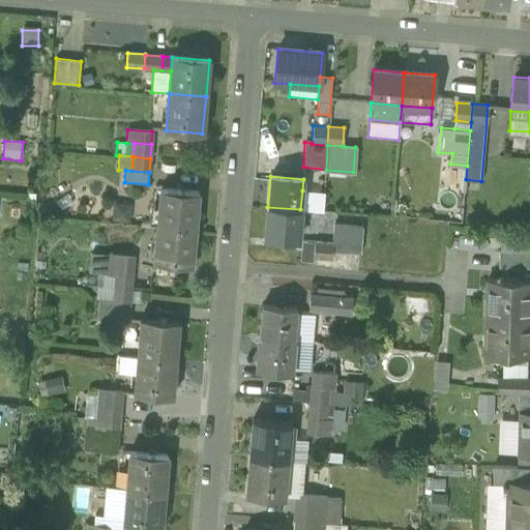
[(160,188),(157,226),(195,229),(198,192),(160,188)]
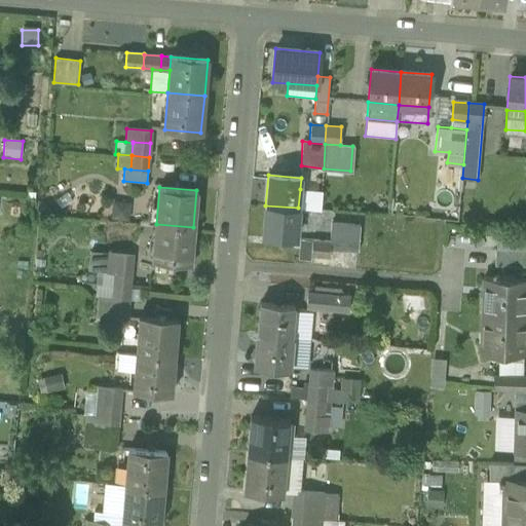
[(300,189),(298,208),(321,210),(323,191),(300,189)]
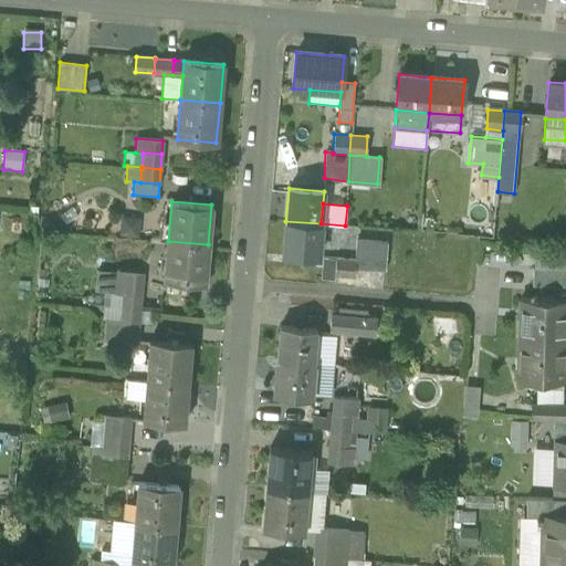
[(140,218),(121,216),(118,234),(138,238),(140,218)]
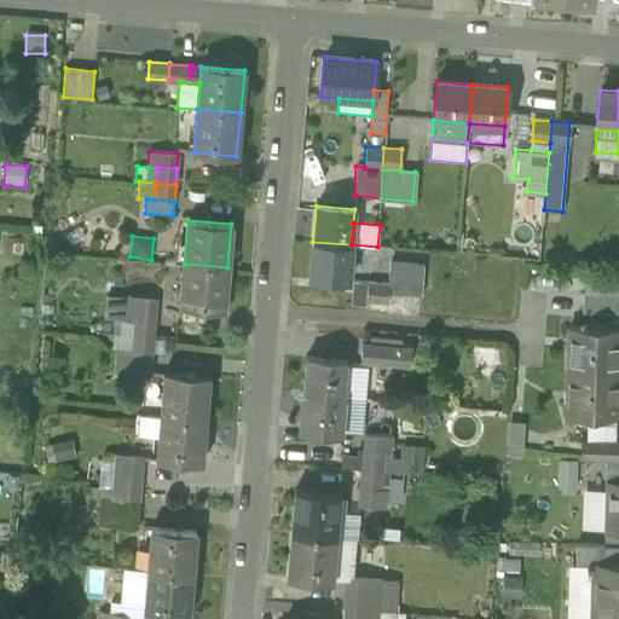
[(348,281),(351,244),(312,242),(310,277),(348,281)]
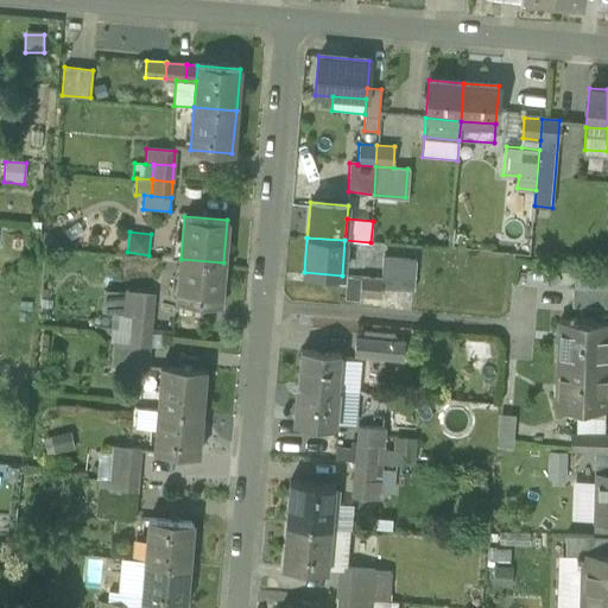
[(220,304),(223,263),(181,259),(177,301),(220,304)]
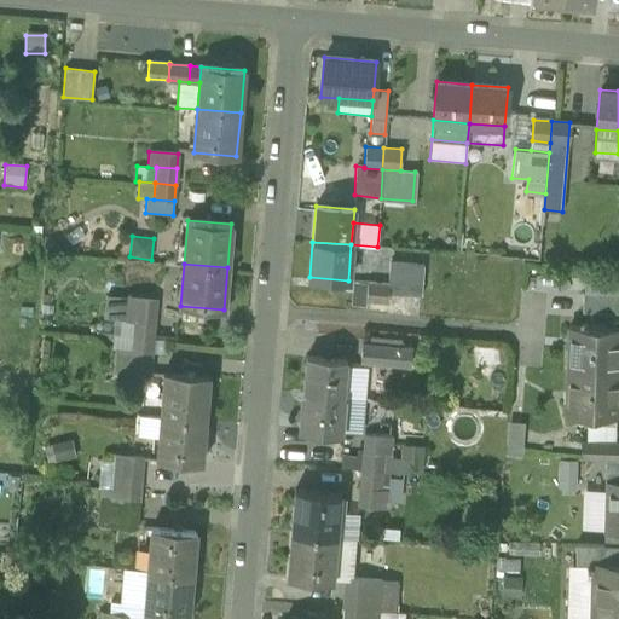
[(388,294),(421,296),(423,265),(389,264),(388,284),(389,284),(388,294)]
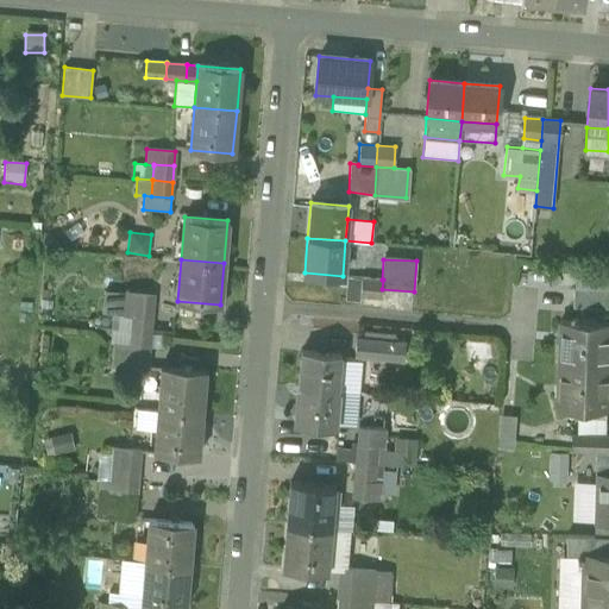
[(346,301),(360,302),(360,296),(362,277),(347,277),(346,301)]
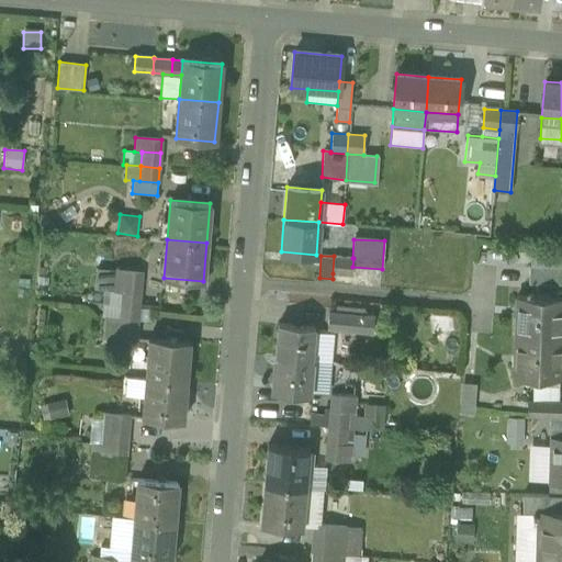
[(333,273),(352,276),(352,267),(353,258),(352,258),(334,256),(333,273)]
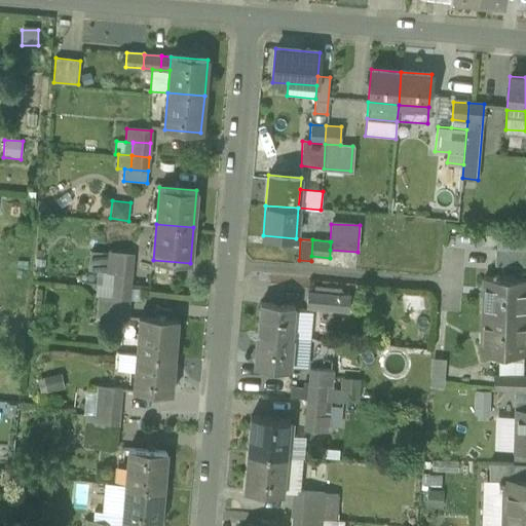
[(495,265),(525,266),(525,260),(525,250),(495,249),(495,265)]
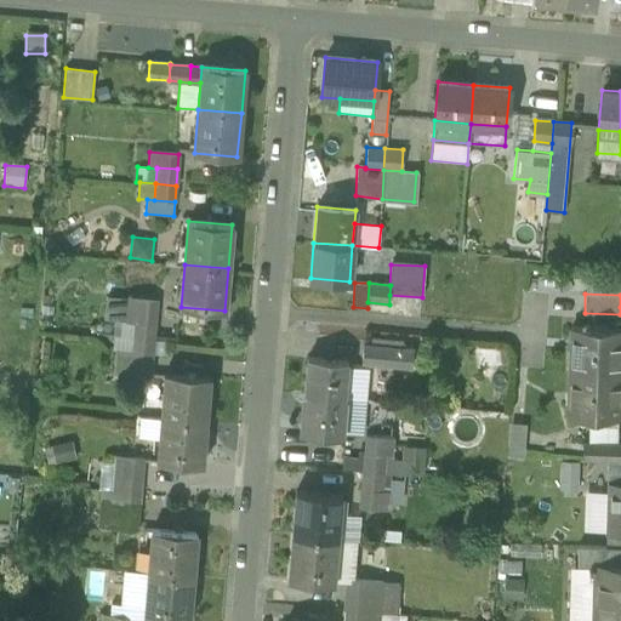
[(126,322),(127,296),(106,295),(103,320),(114,322),(126,322)]
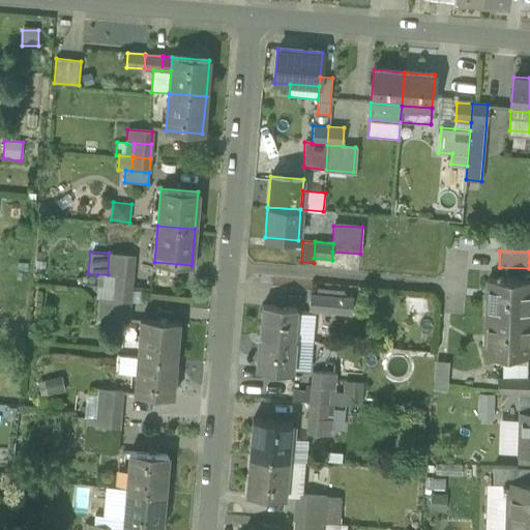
[(115,274),(133,276),(134,255),(109,253),(108,274),(115,275),(115,274)]
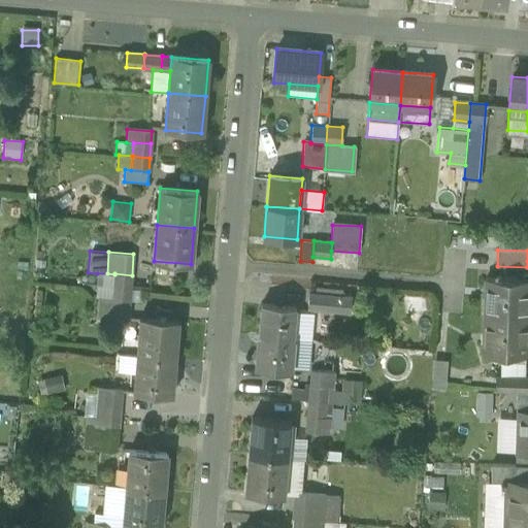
[(107,273),(97,273),(96,286),(113,287),(114,274),(107,273)]
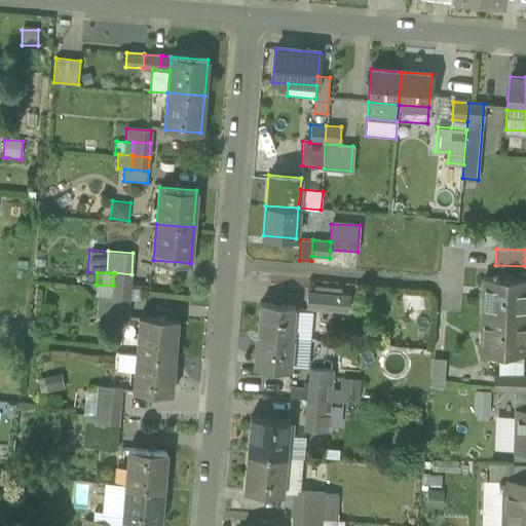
[(114,273),(113,286),(130,288),(132,274),(114,272),(114,273)]
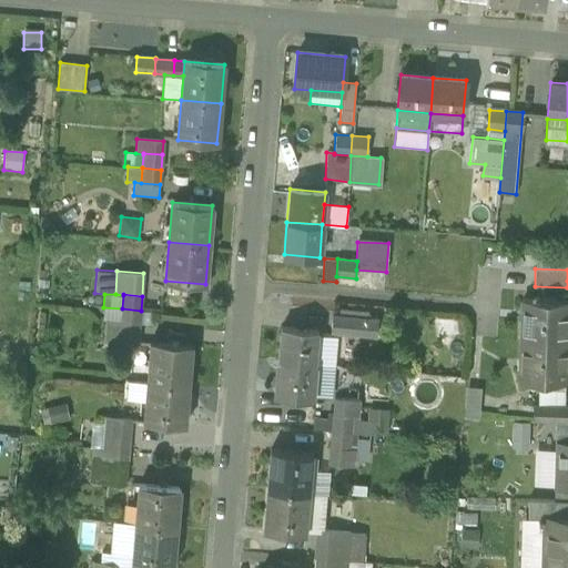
[(523,300),(521,341),(566,342),(567,321),(560,321),(561,301),(523,300)]
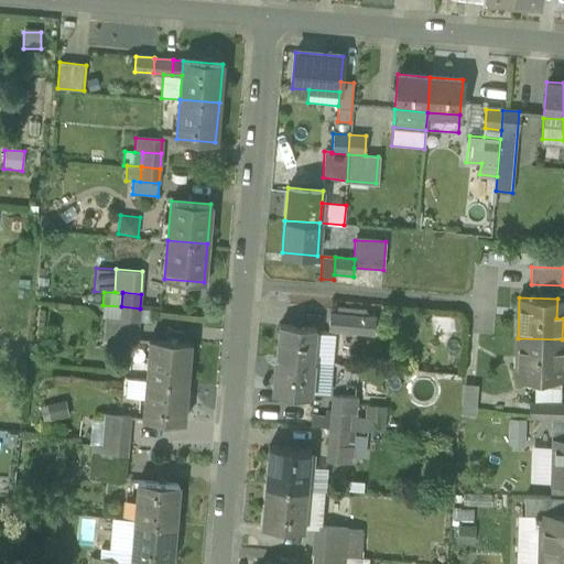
[(121,306),(102,305),(101,318),(107,318),(120,320),(121,306)]
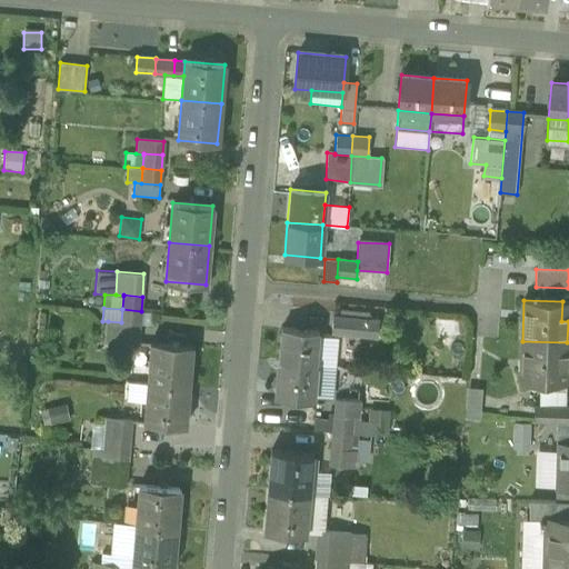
[(139,326),(141,311),(122,309),(121,322),(120,325),(139,326)]
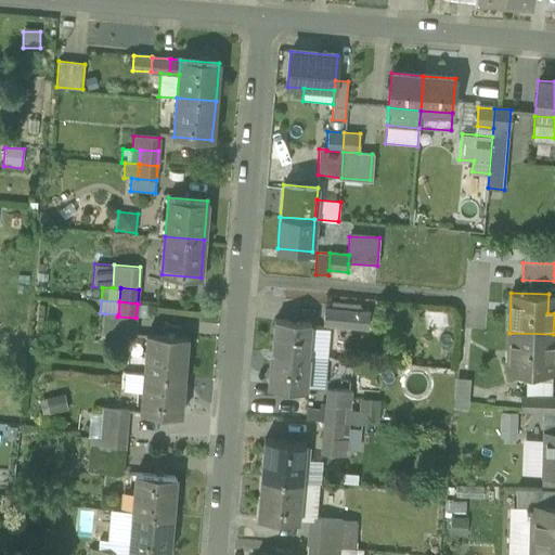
[(324,325),(343,326),(345,310),(325,308),(324,325)]
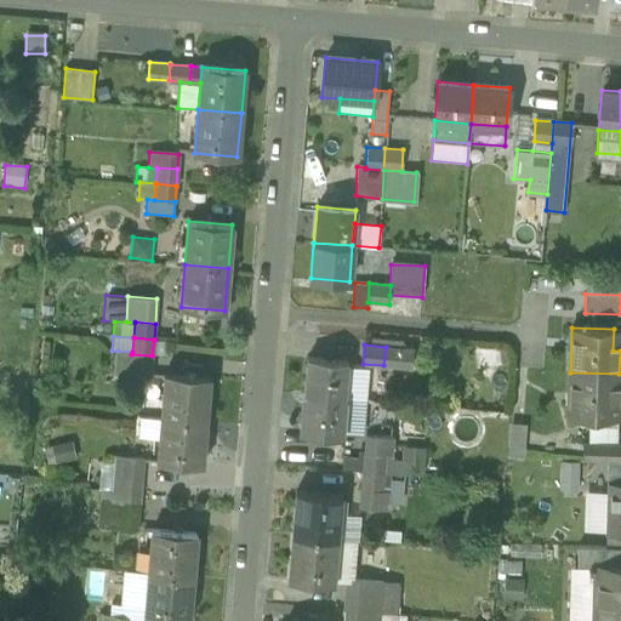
[(409,349),(386,347),(383,365),(408,368),(409,349)]
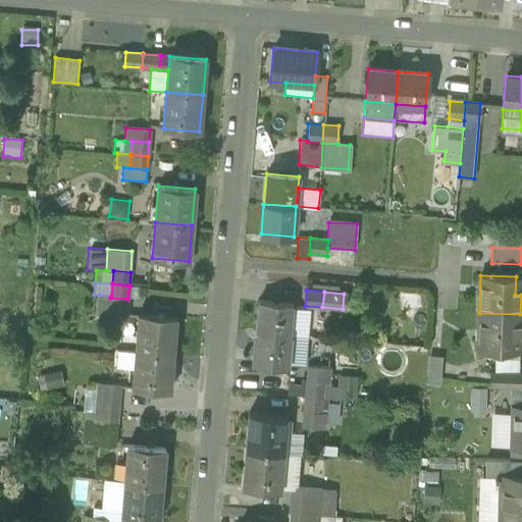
[(98,313),(126,315),(127,299),(110,298),(111,296),(99,295),(98,313)]
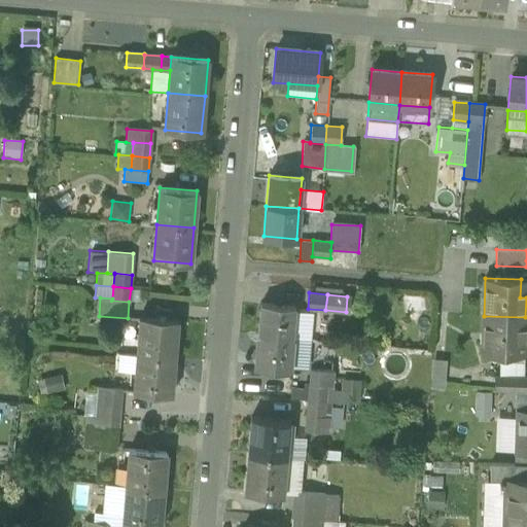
[(261,305),(258,336),(292,338),(294,311),(294,308),(261,305)]
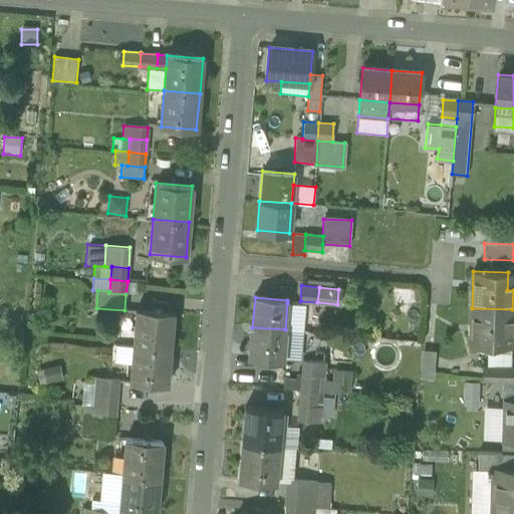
[(287,303),(285,329),(302,331),(305,304),(287,303)]
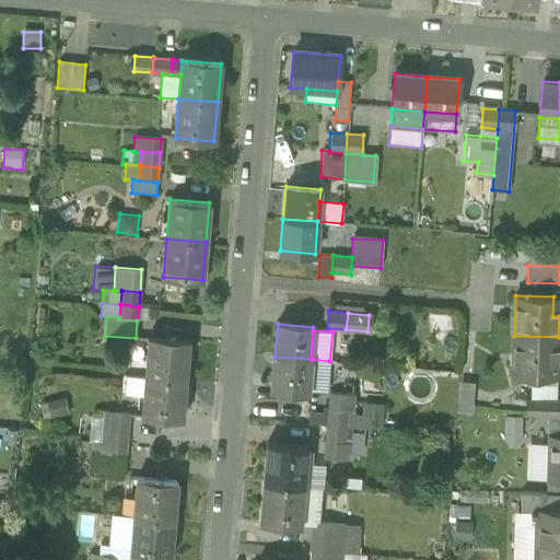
[(513,375),(551,376),(551,357),(558,357),(558,353),(558,337),(514,336),(513,375)]
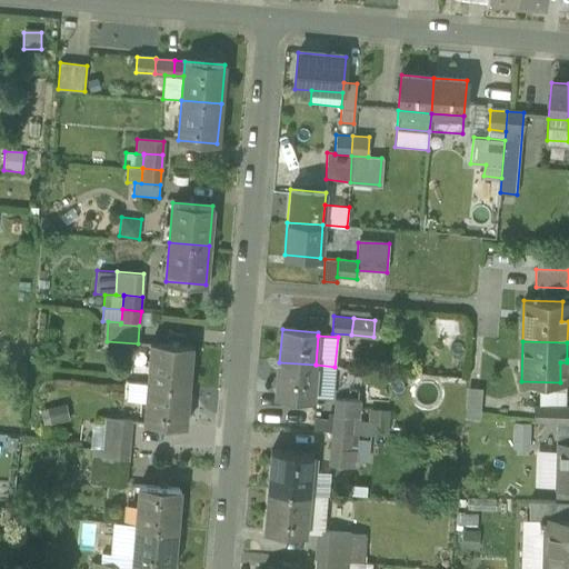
[(151,343),(148,383),(187,387),(191,347),(151,343)]
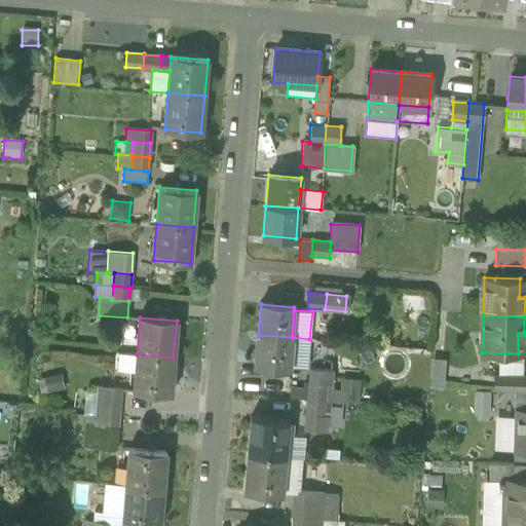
[(289,366),(292,337),(258,335),(256,365),(289,368),(289,366)]
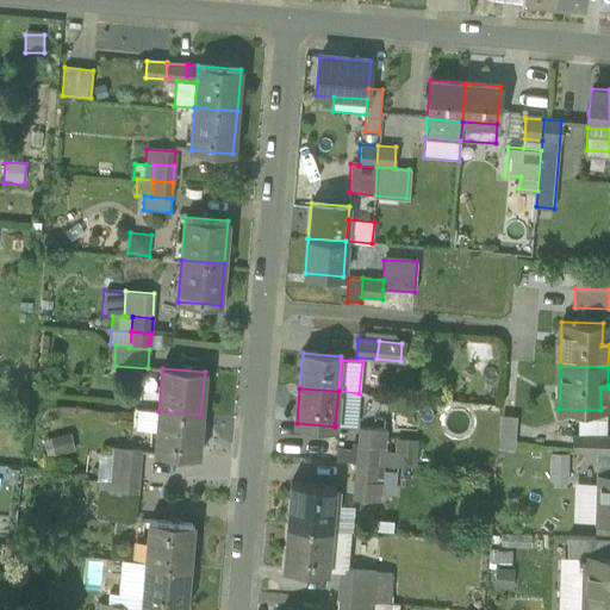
[(356,427),(359,393),(338,391),(335,424),(356,427)]
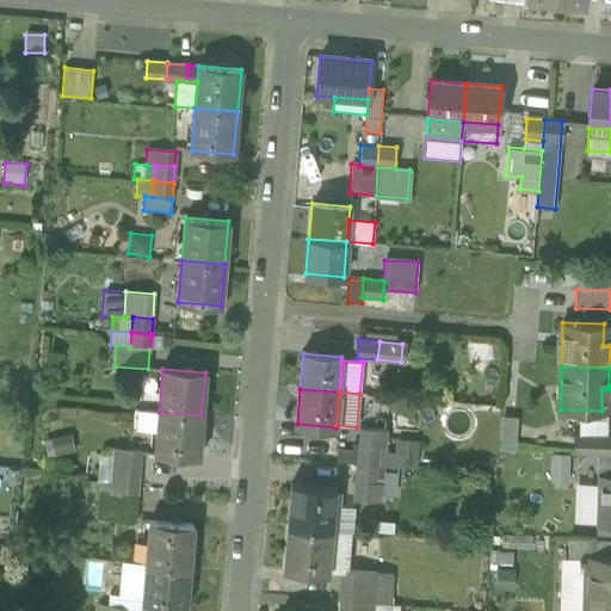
[(197,457),(201,415),(159,412),(155,454),(197,457)]
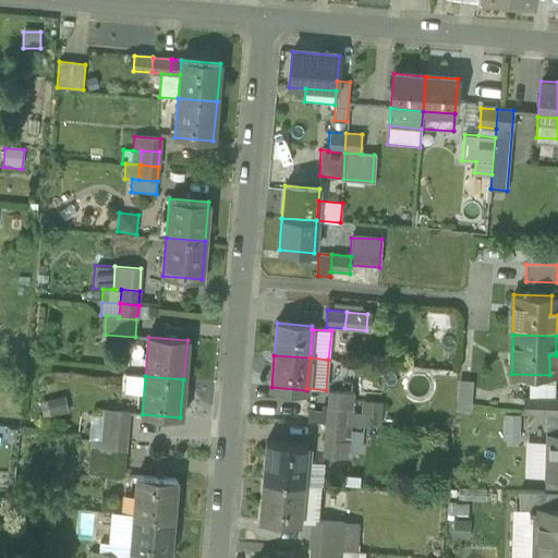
[(474,381),(458,379),(456,410),(471,412),(474,381)]
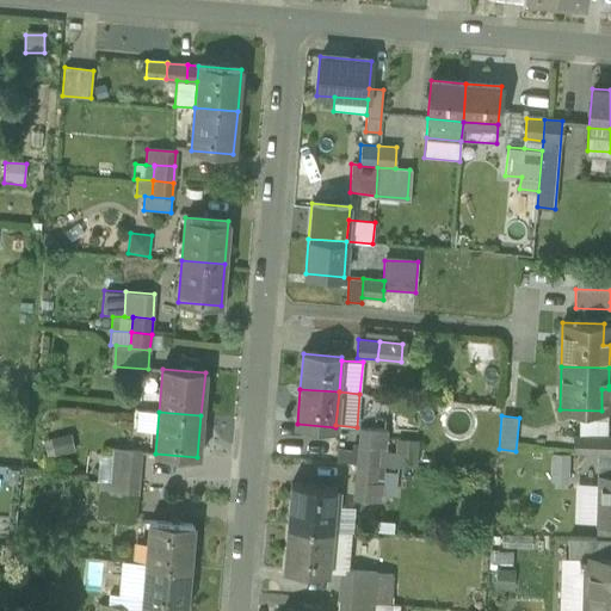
[(579,436),(608,437),(608,433),(608,419),(579,418),(579,436)]
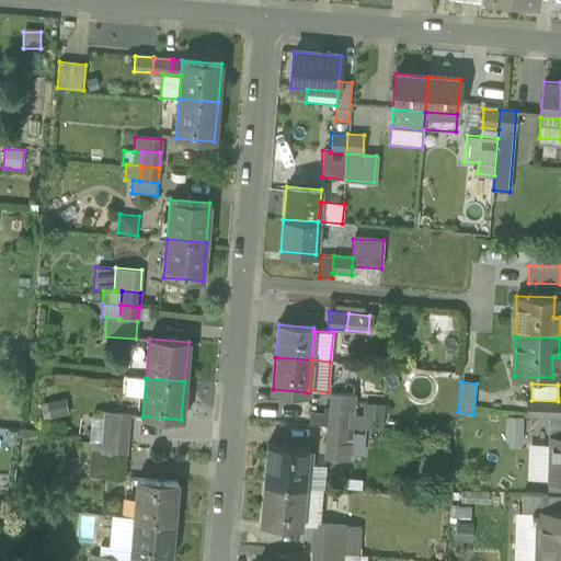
[(348,412),(354,412),(355,395),(330,392),(329,409),(348,410),(348,412)]
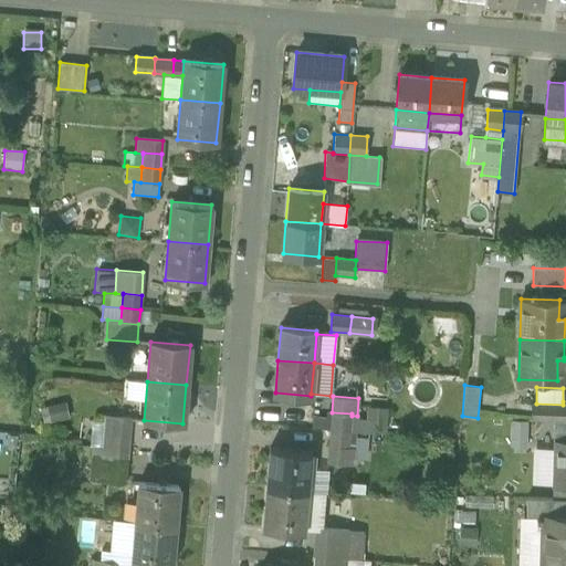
[(46,407),(40,408),(43,423),(50,421),(50,425),(70,420),(65,401),(45,406),(46,407)]
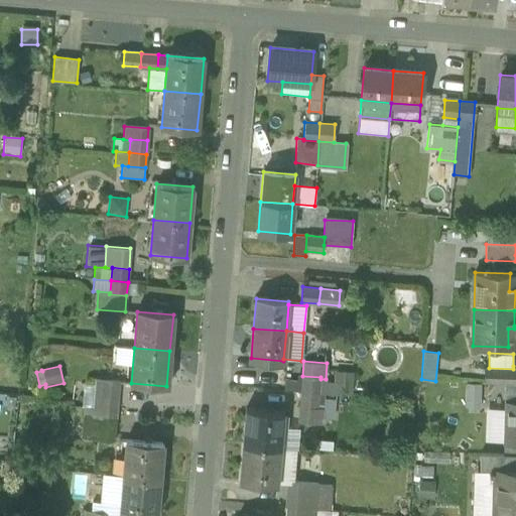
[(484,382),(507,383),(512,383),(513,369),(489,368),(485,368),(484,382)]
